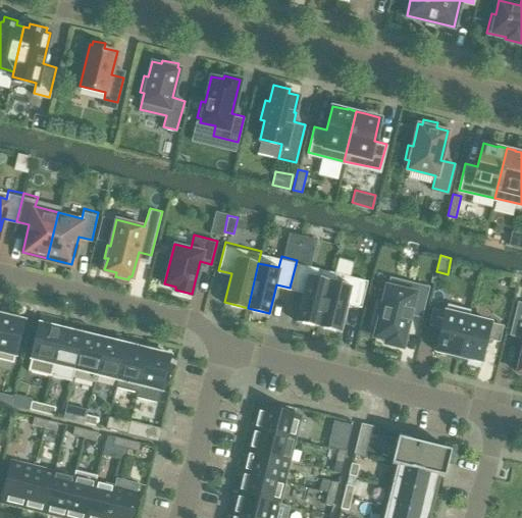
[(318,325),(329,280),(309,275),(312,263),(297,260),(290,288),(303,292),(296,319),(318,325)]
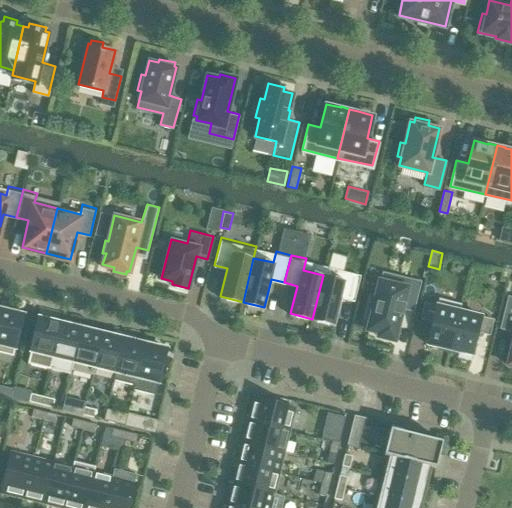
[(323,275),(312,319),(334,324),(341,296),(354,300),(361,272),(346,268),(343,280),(323,275)]
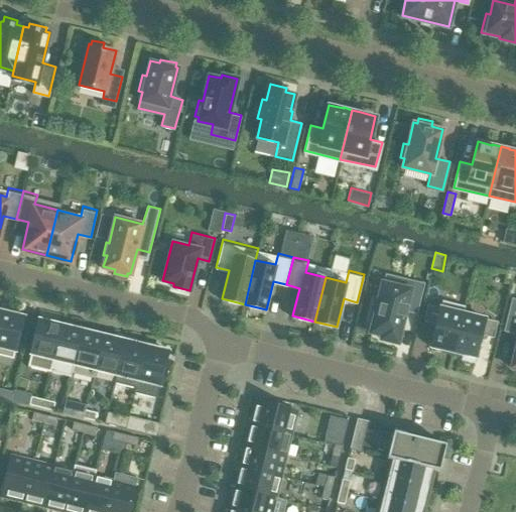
[(408,288),(382,282),(378,299),(374,298),(369,318),(373,318),(370,332),(382,334),(381,338),(397,342),(403,315),(405,316),(406,309),(416,312),(424,282),(411,278),(408,288)]
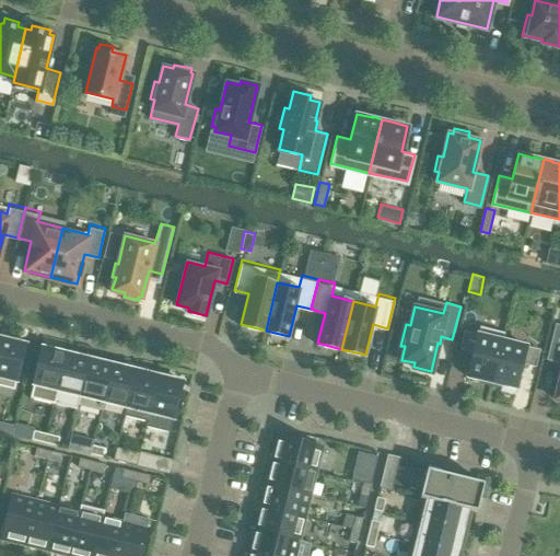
[(559,402),(559,323),(556,322),(547,358),(559,360),(559,379),(555,401),(559,402)]
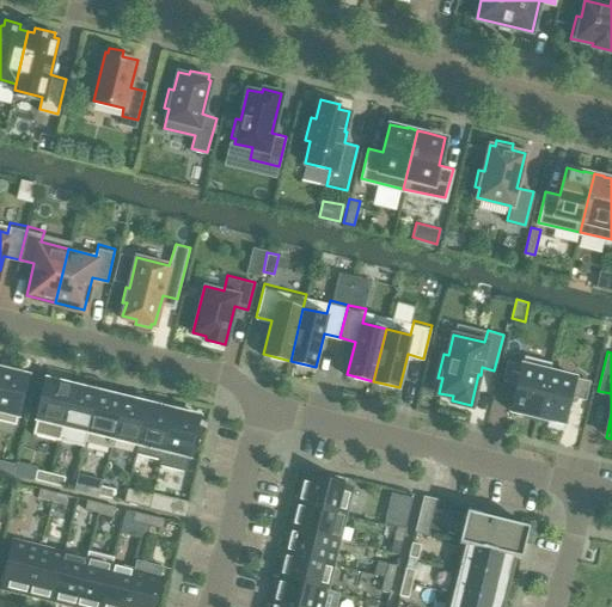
[(549,369),(507,359),(502,378),(518,382),(510,410),(537,416),(549,369)]
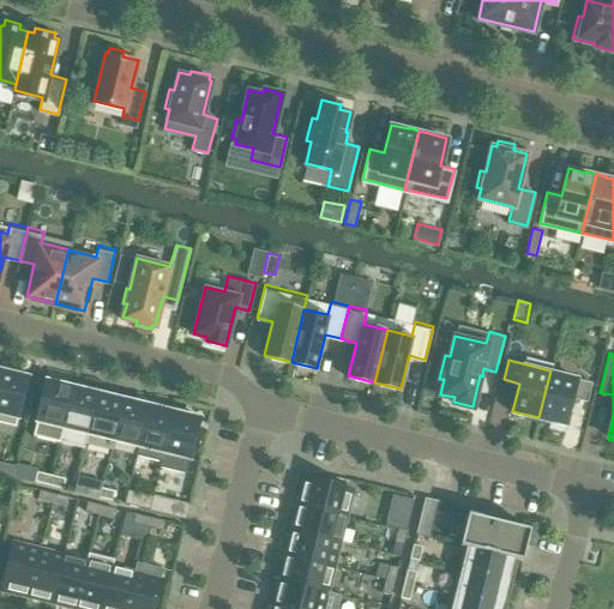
[(28,375),(1,368),(0,375),(0,421),(16,424),(28,375)]
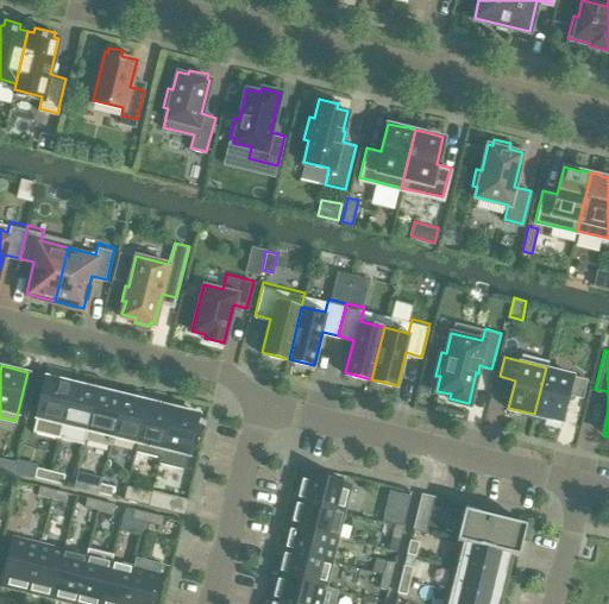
[(588,378),(546,367),(534,414),(560,421),(567,392),(583,397),(588,378)]
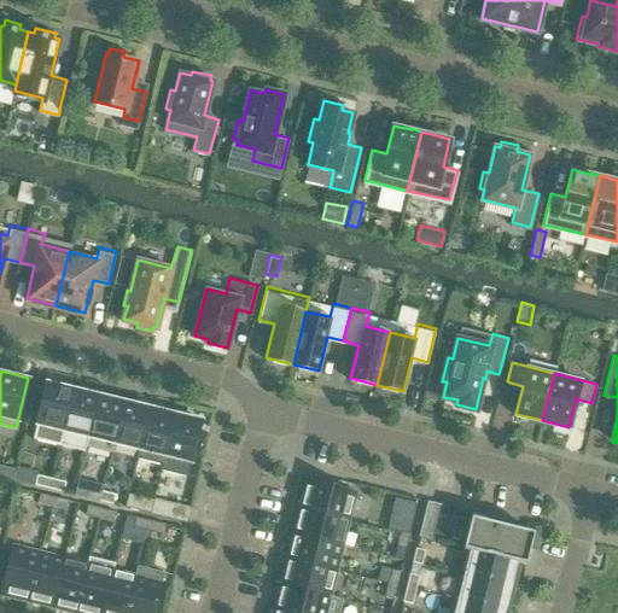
[(74,387),(47,380),(34,435),(60,442),(63,428),(74,387)]
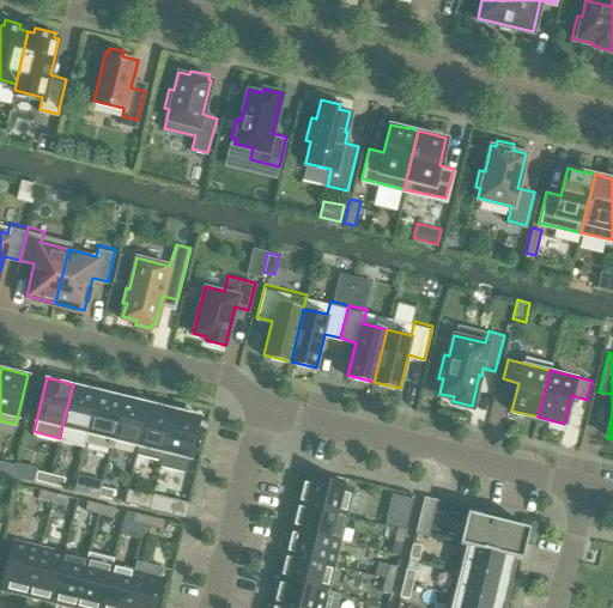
[(87,432),(98,390),(73,384),(62,425),(87,432)]
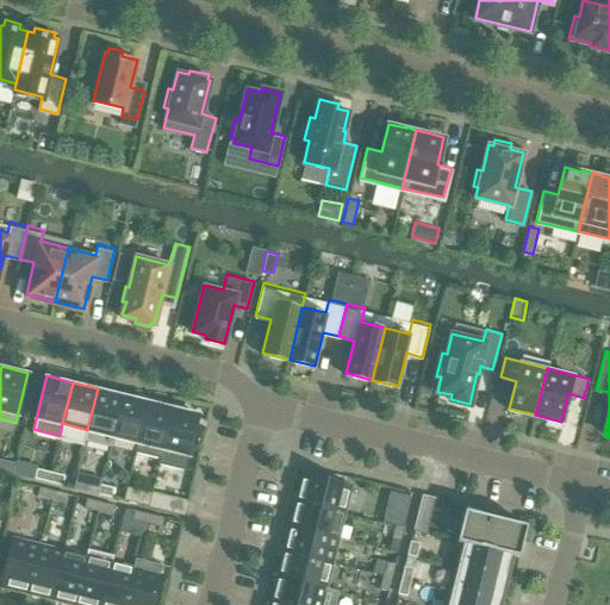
[(123,394),(98,388),(87,430),(86,438),(110,446),(112,436),(123,394)]
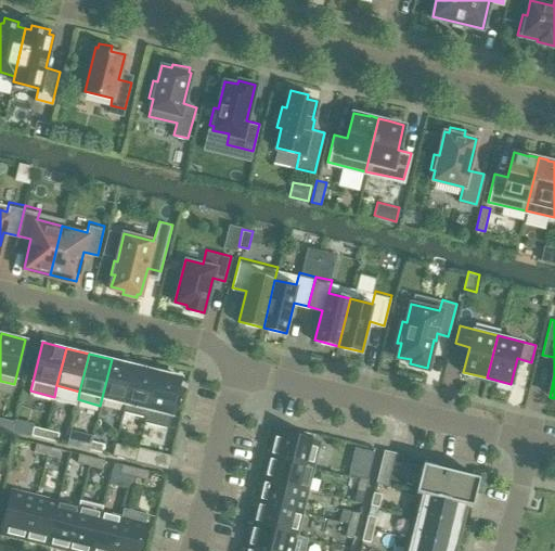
[(121,361),(112,359),(102,397),(125,402),(134,360),(123,358),(121,361)]
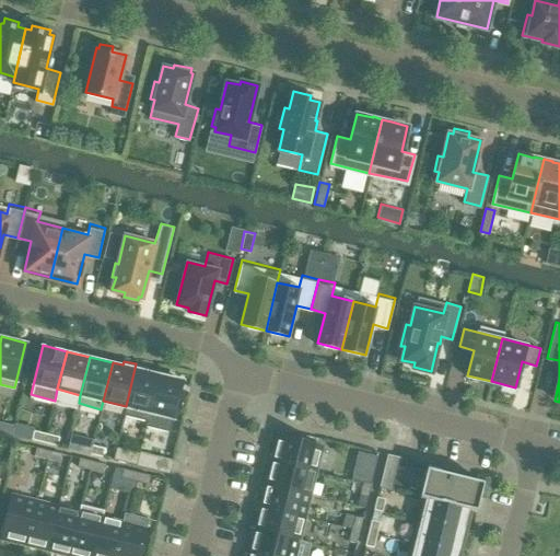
[(148,367),(136,363),(124,414),(146,419),(144,424),(146,425),(147,424),(159,373),(147,371),(148,367)]
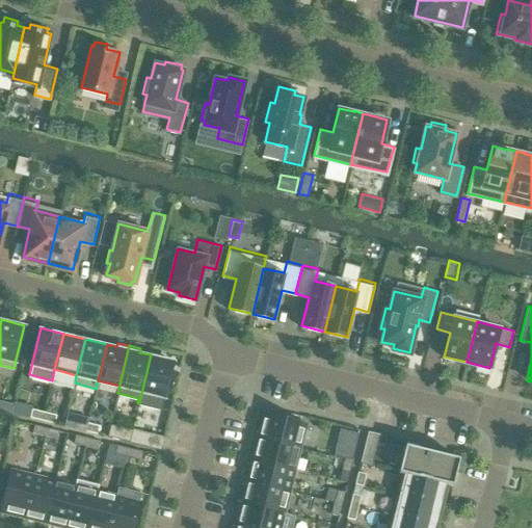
[(174,361),(151,354),(139,402),(161,407),(163,396),(164,397),(174,361)]
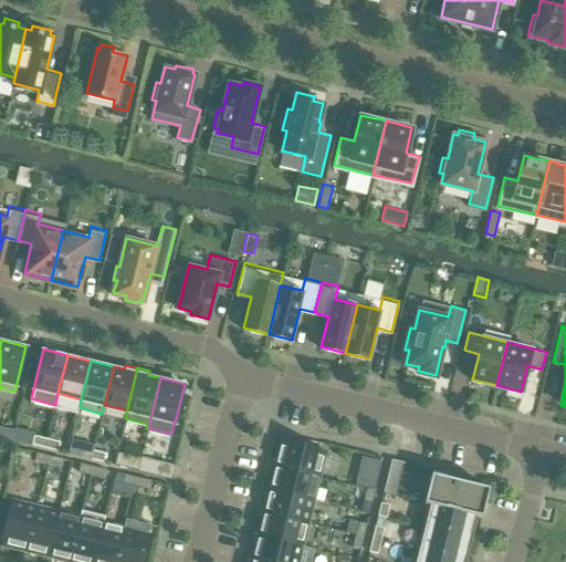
[(0,440),(10,443),(13,427),(0,424),(0,440)]
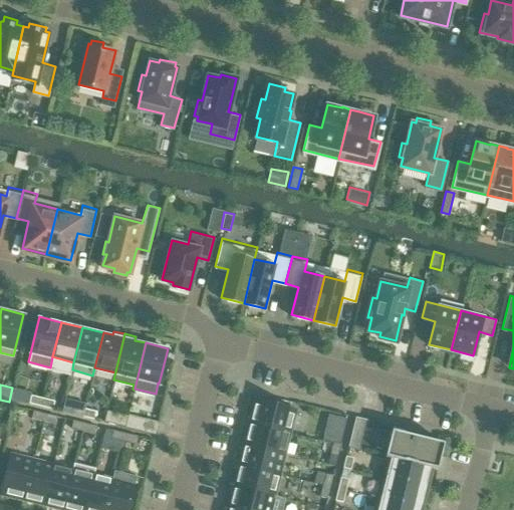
[(41,404),(43,397),(31,394),(29,402),(41,404)]
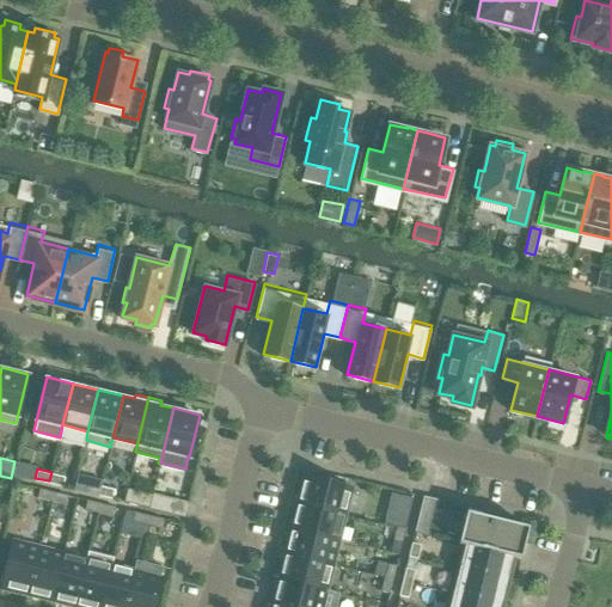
[(51,472),(49,480),(62,484),(65,476),(51,472)]
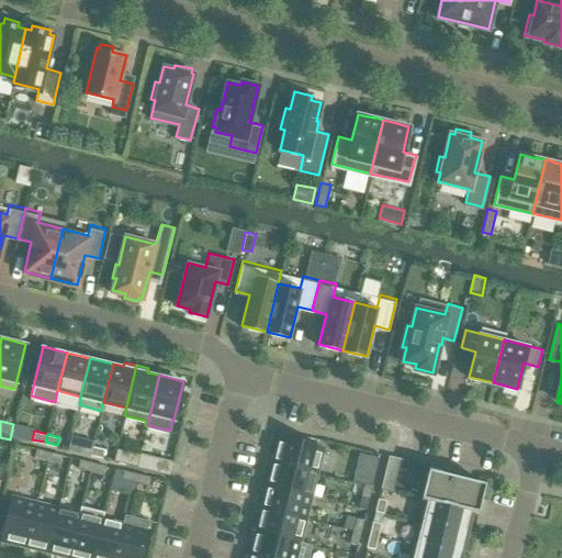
[(322,447),(280,436),(273,460),(316,471),(322,447)]
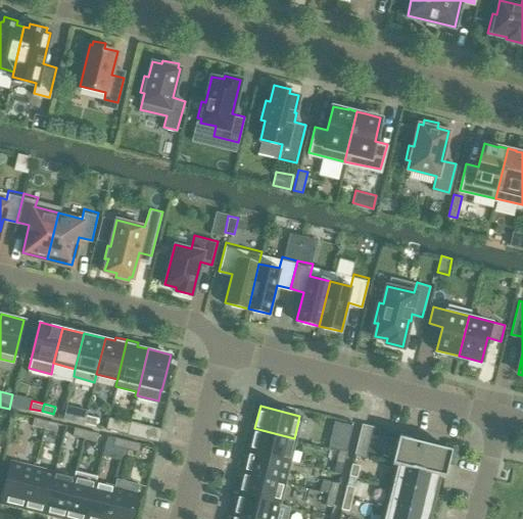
[(85,422),(87,414),(75,411),(73,419),(85,422)]
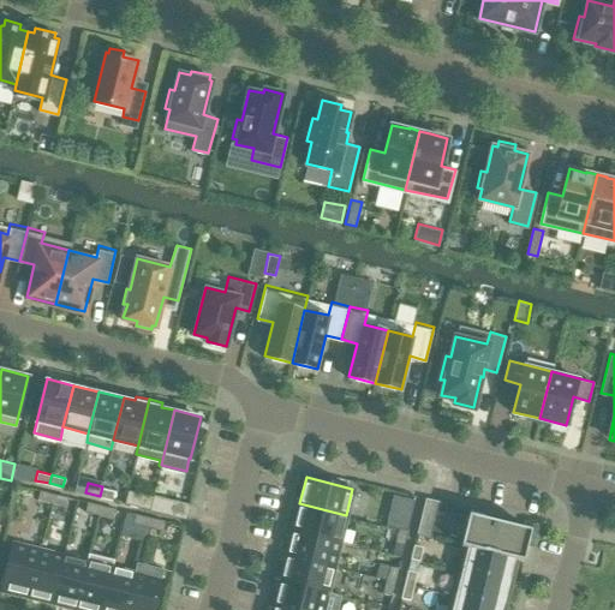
[(102,486),(100,496),(113,500),(115,490),(102,486)]
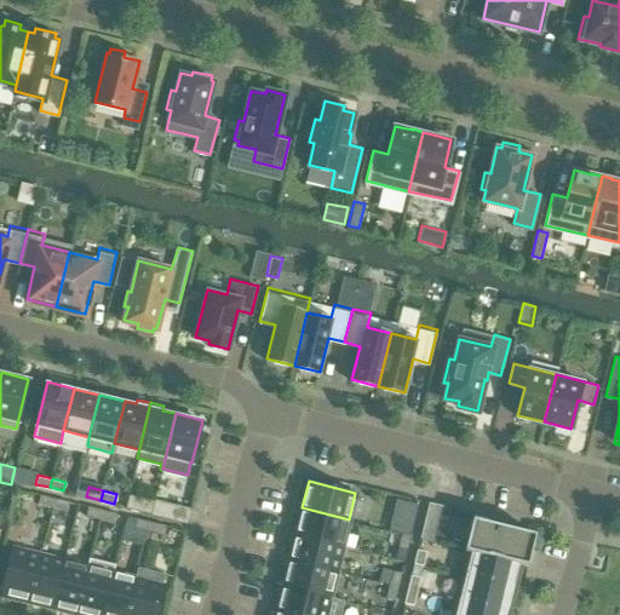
[(55,496),(40,493),(38,503),(52,506),(55,496)]
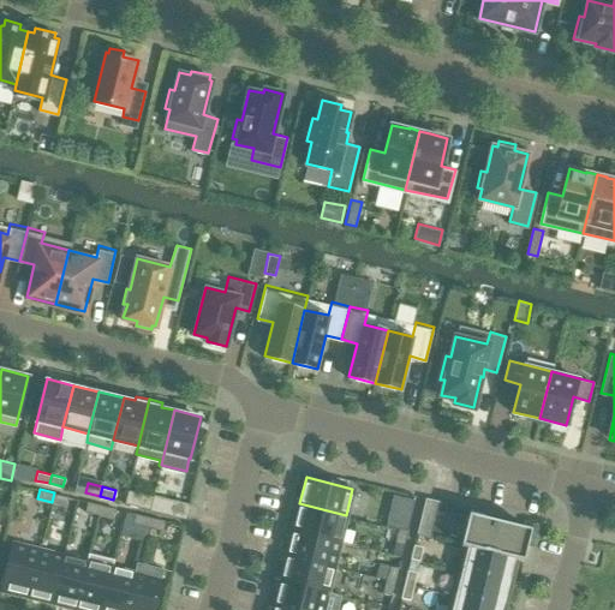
[(125,502),(150,508),(153,498),(153,495),(127,489),(125,502)]
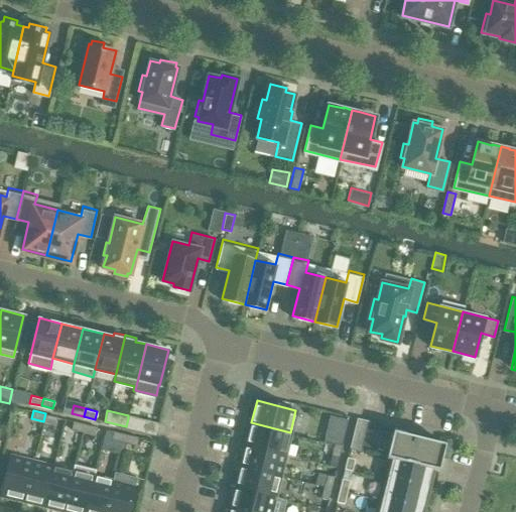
[(57,416),(45,413),(43,421),(54,424),(57,416)]
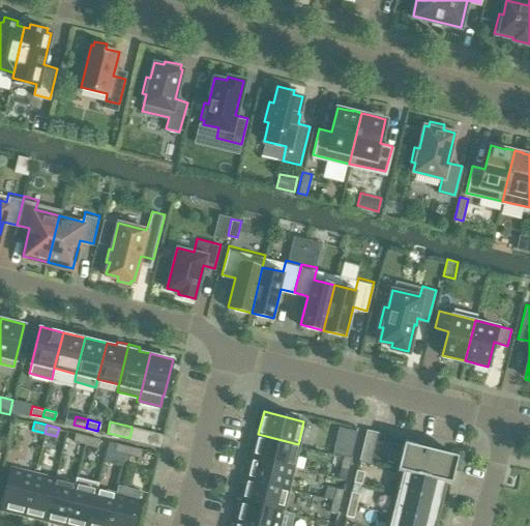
[(378,431),(366,428),(362,443),(375,446),(378,431)]
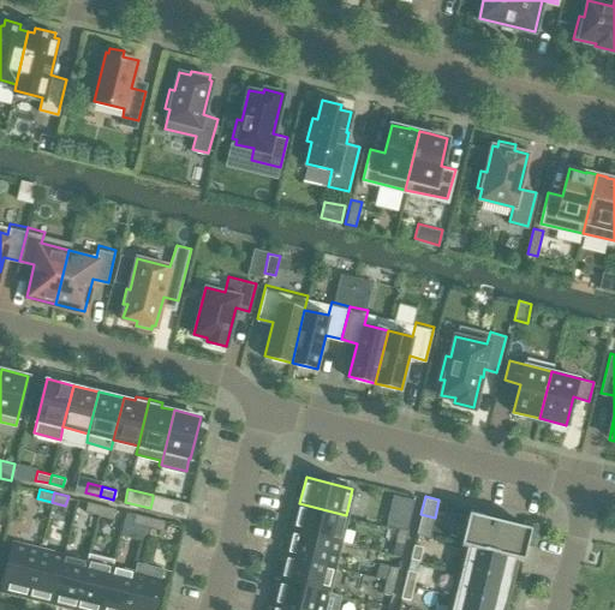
[(153,498),(150,508),(163,512),(166,502),(153,498)]
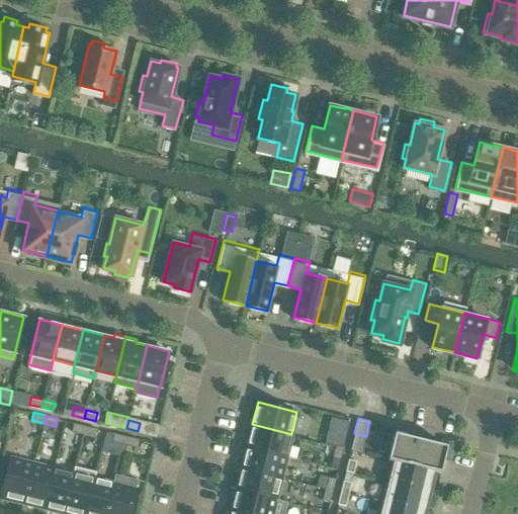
[(85,424),(74,422),(72,429),(83,432),(85,424)]
